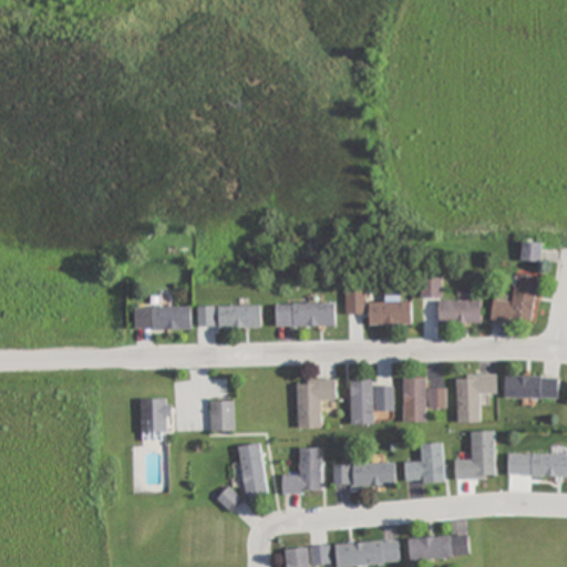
[(542,243),(523,243),(522,260),(540,261),(542,243)]
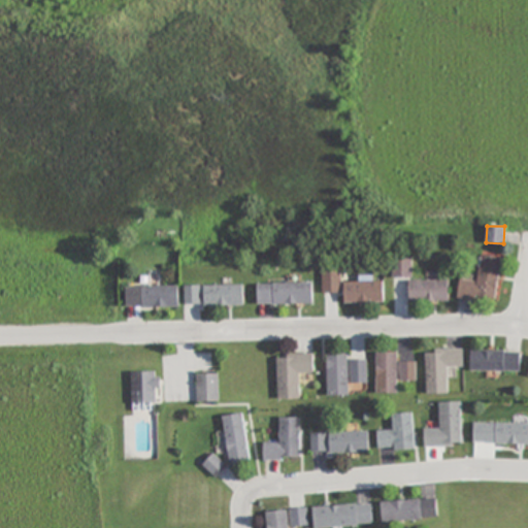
[(502,257),(481,254),(477,279),(461,276),(458,299),(496,303),(502,257)]
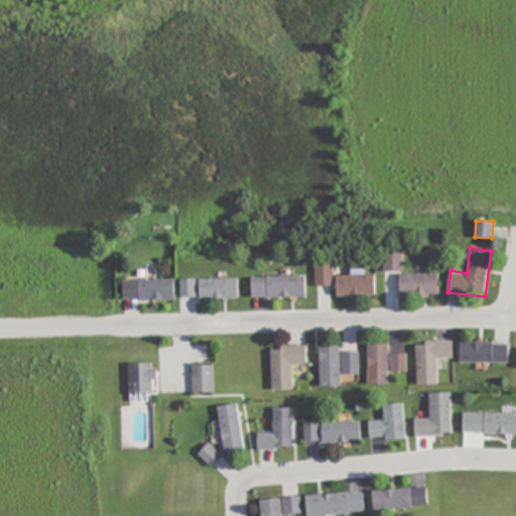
[(384,253),(384,271),(403,271),(403,253),(384,253)]
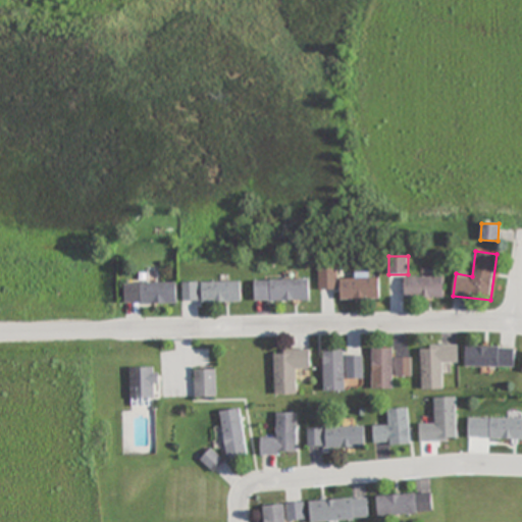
[(337,290),(337,265),(319,265),(319,290),(337,290)]
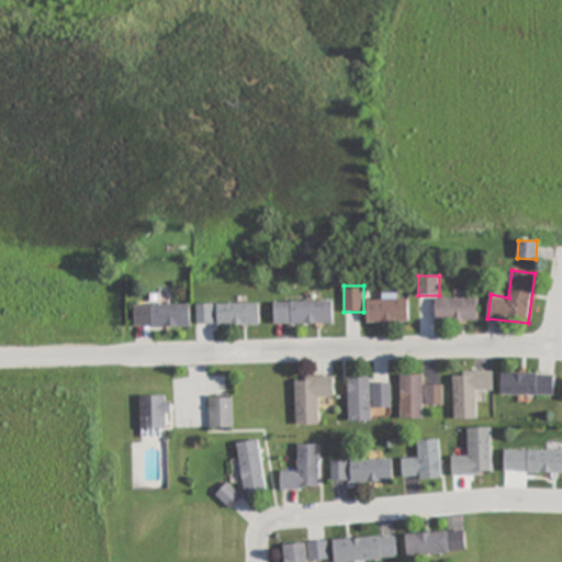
[(367,323),(409,323),(409,299),(367,299),(367,323)]
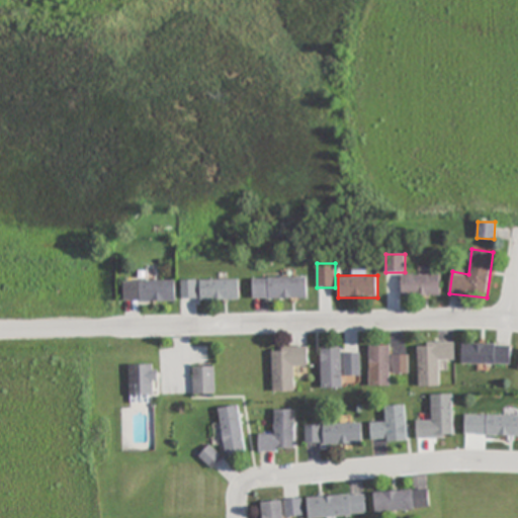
[(440,275),(402,275),(402,295),(440,295),(440,275)]
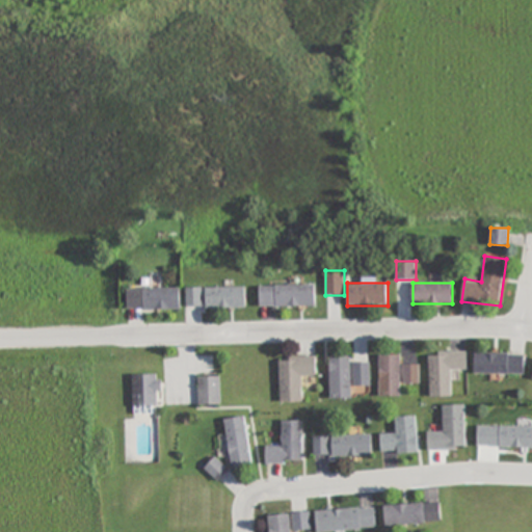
[(316,307),(316,285),(260,285),(260,307),(316,307)]
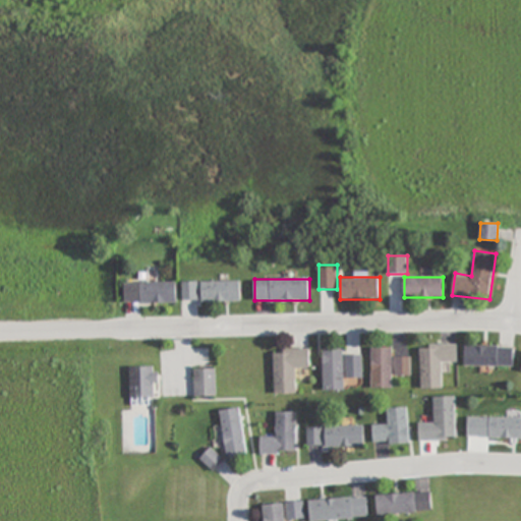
[(198,281),(182,281),(182,301),(198,301),(198,281)]
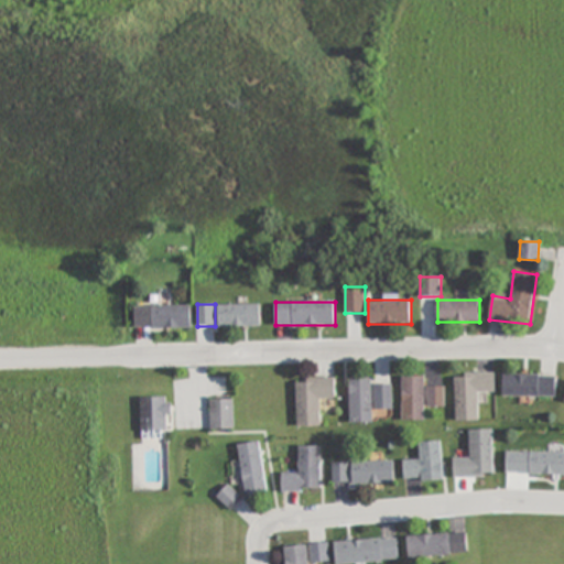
[(261,327),(261,304),(218,304),(218,327),(261,327)]
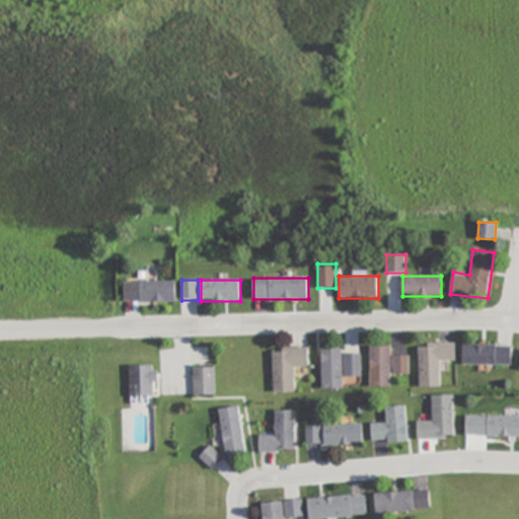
[(125,282),(125,303),(175,303),(175,282),(125,282)]
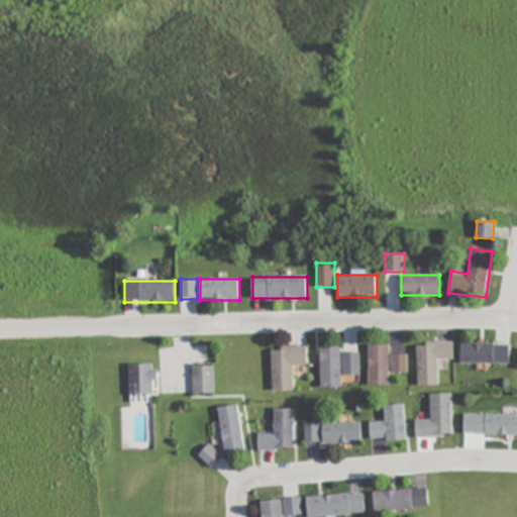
[(454,341),(417,341),(417,386),(440,386),(440,363),(454,363),(454,341)]
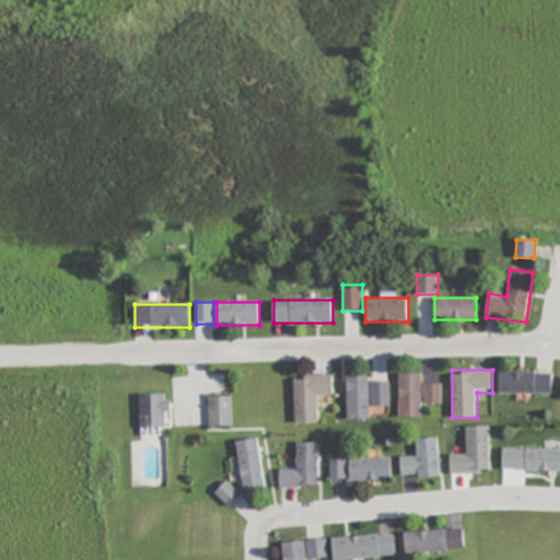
[(499,394),(552,394),(552,371),(499,371),(499,394)]
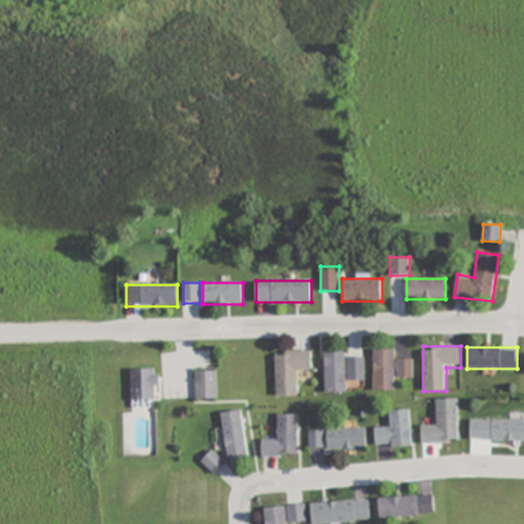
[(395,378),(413,378),(413,359),(395,359),(395,349),(374,349),(374,390),(395,390),(395,378)]
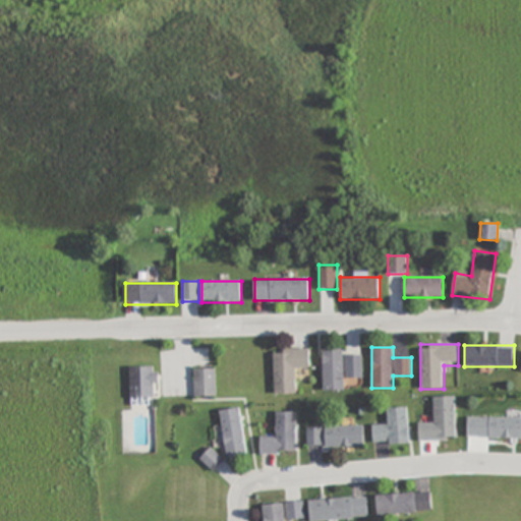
[(343,348),(323,348),(323,390),(343,390),(343,379),(362,379),(362,356),(343,356),(343,348)]
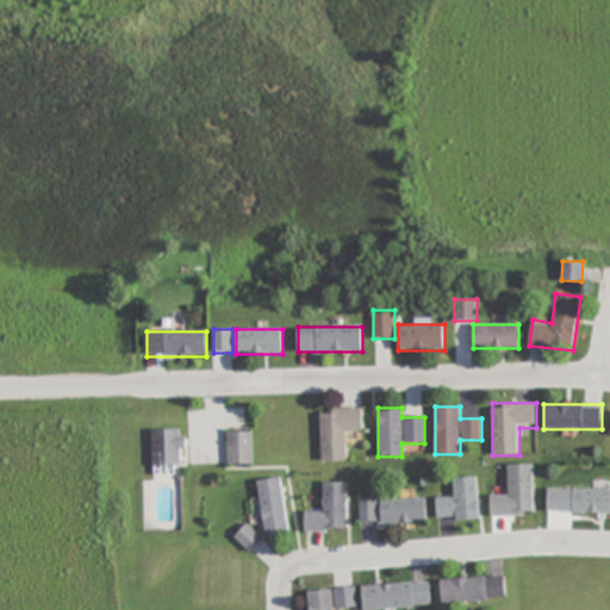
[(363,409),(321,409),(321,460),(348,460),(348,434),(363,434),(363,409)]
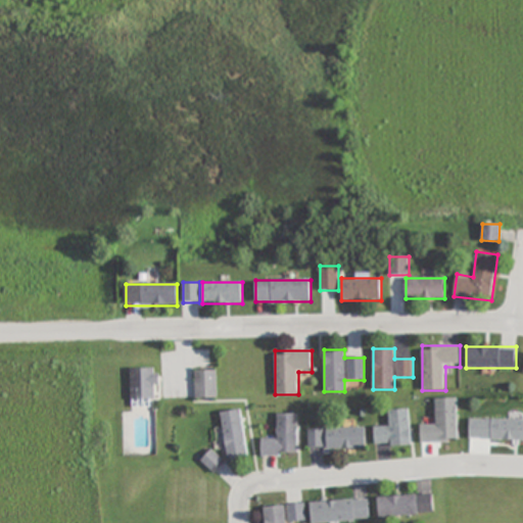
[(130,369),(130,399),(157,399),(157,369),(130,369)]
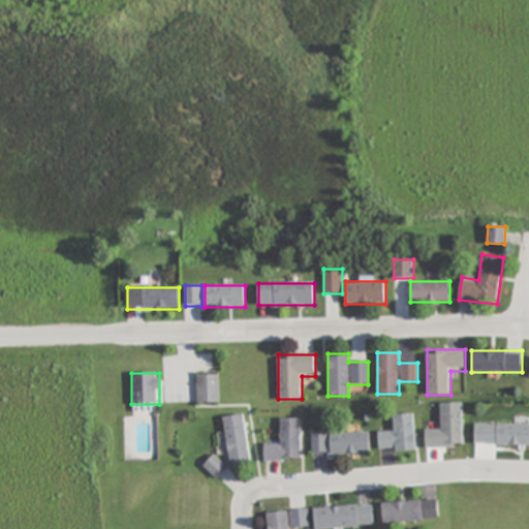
[(219,374),(196,374),(196,402),(219,402),(219,374)]
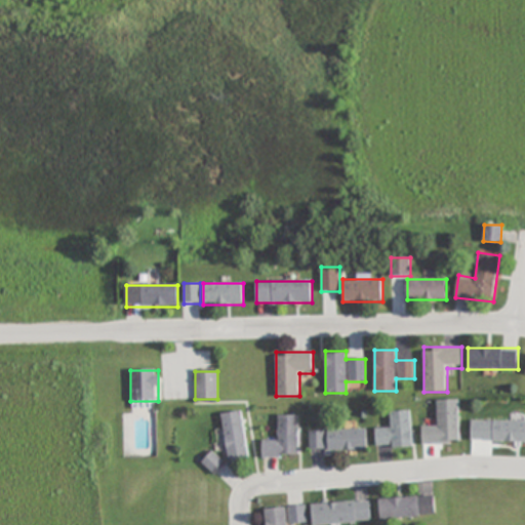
[(460,444),(459,399),(435,400),(435,422),(422,422),(422,444),(460,444)]
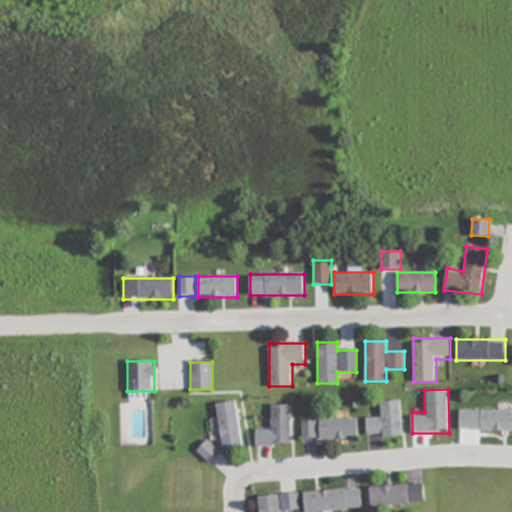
[(223,451),(242,448),(236,400),(216,403),(223,451)]
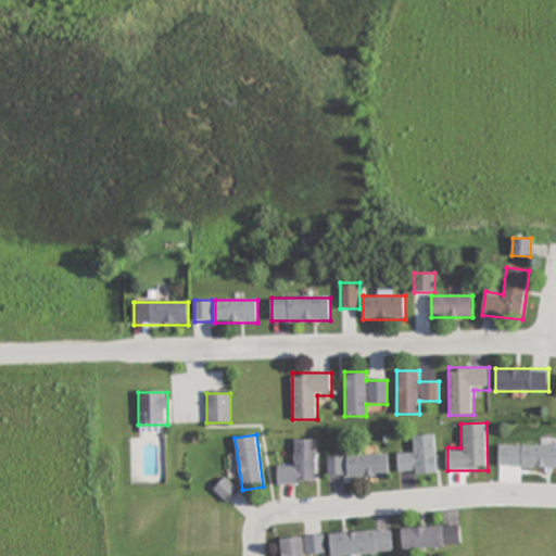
[(436,434),(413,436),(414,452),(397,452),(399,475),(437,474),(436,434)]
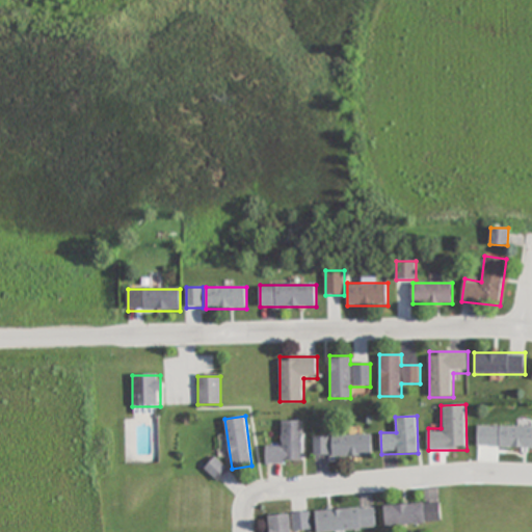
[(302,421),(282,421),(282,445),(266,445),(266,462),(302,462),(302,421)]
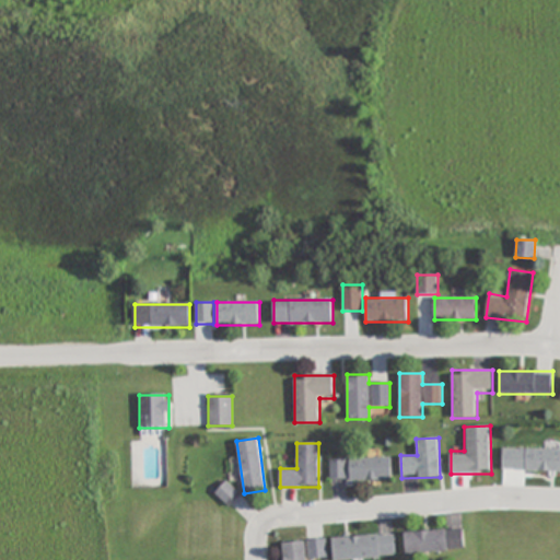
[(502,471),(559,470),(559,447),(502,447),(502,471)]
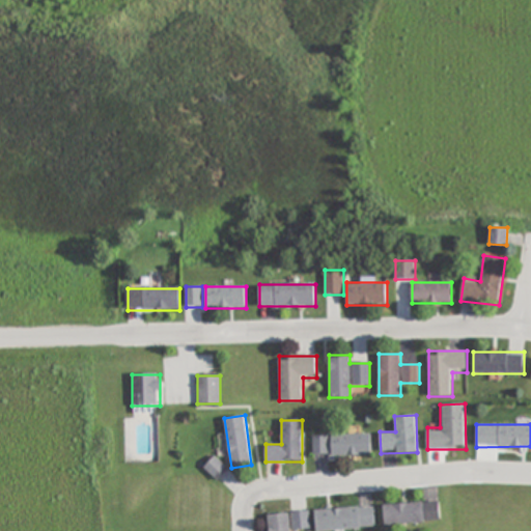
[(371,434),(313,435),(313,455),(371,455),(371,434)]
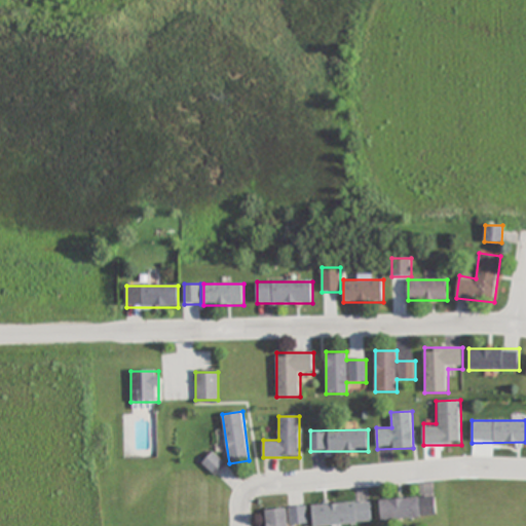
[(202,463),(215,476),(226,464),(214,452),(202,463)]
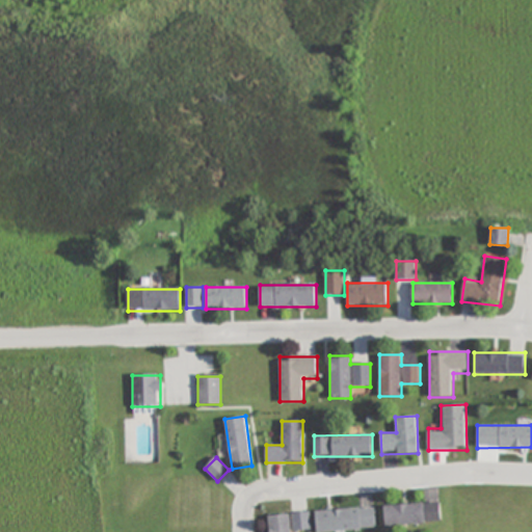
[(386,526),(441,522),(440,502),(384,505),(386,526)]
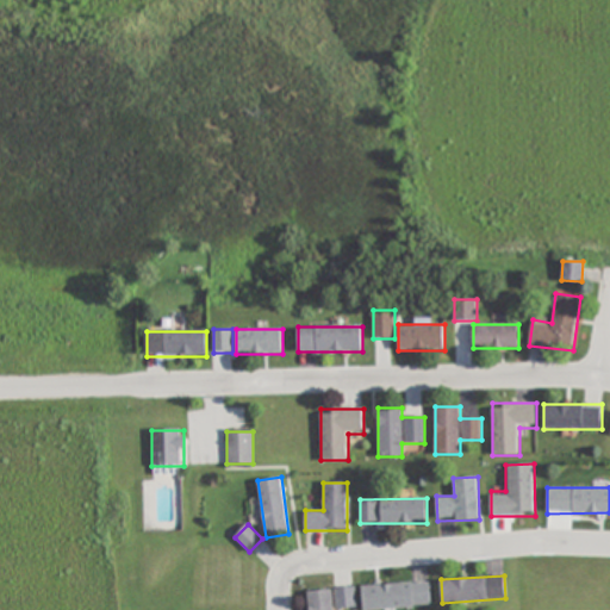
[(431,607),(430,582),(362,584),(363,609),(431,607)]
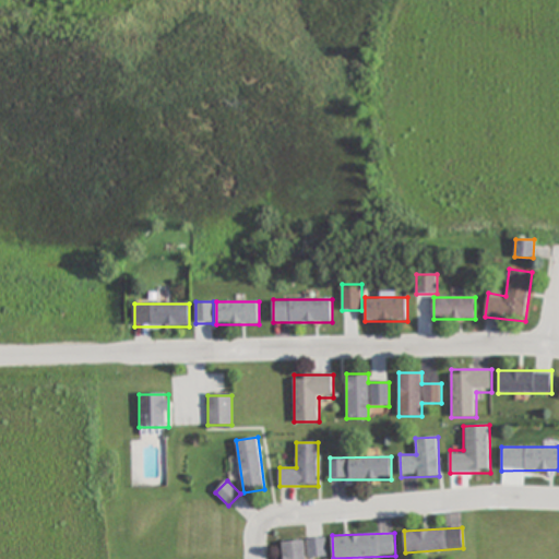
[(283,558),(306,558),(328,557),(326,537),(306,539),(282,542),(283,558)]
